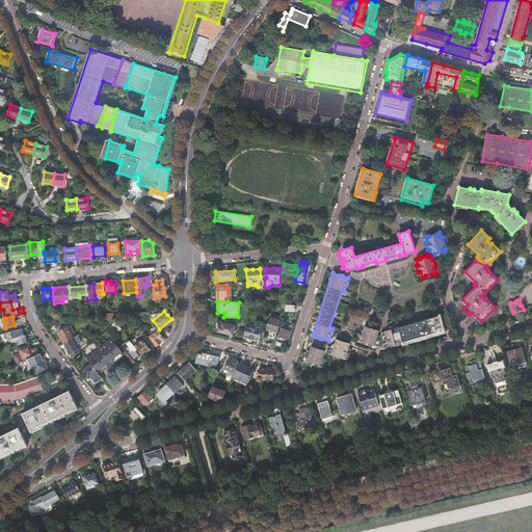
[(266,329),(277,334),(282,320),(270,316),(266,329)]
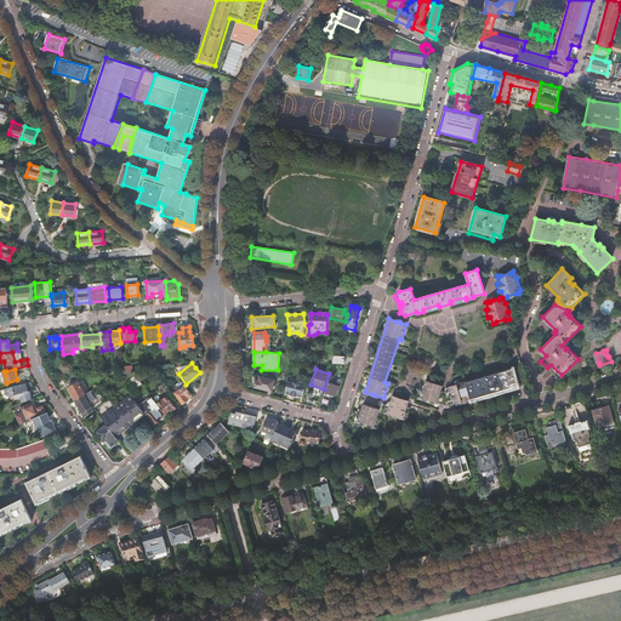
[(513,369),(471,382),(465,402),(468,400),(471,399),(517,385),(518,385),(513,369)]
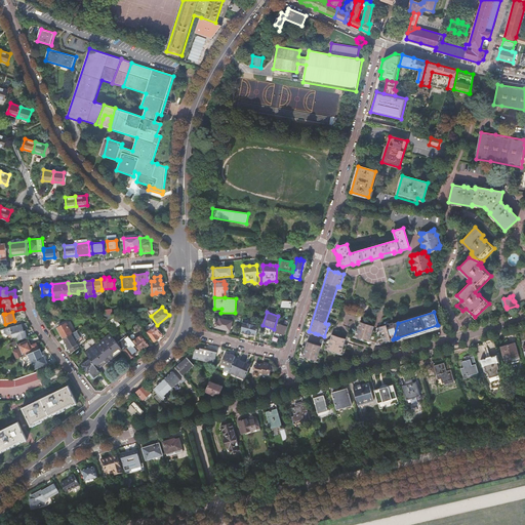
[(215,321),(214,327),(230,330),(233,321),(219,318),(218,322),(215,321)]
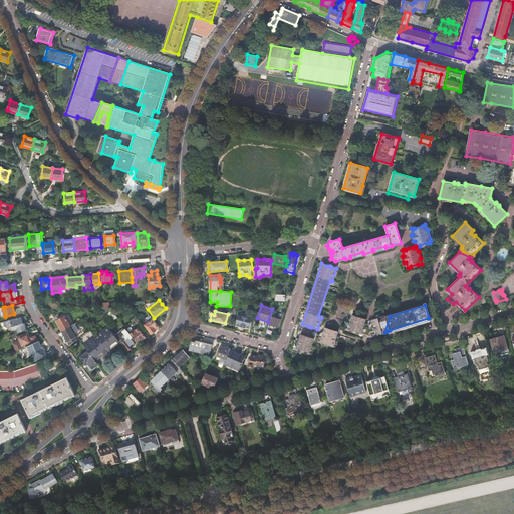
[(55,321),(61,332),(62,331),(71,326),(64,315),(63,315),(59,317),(60,319),(55,321)]
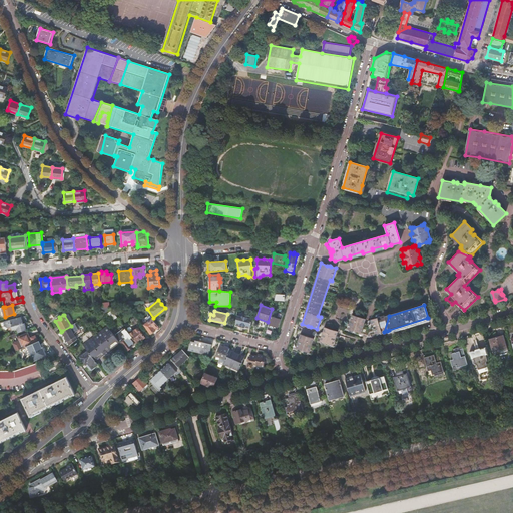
[(384,332),(389,316),(385,317),(385,316),(381,317),(379,316),(378,318),(371,320),(374,330),(367,327),(364,326),(365,324),(366,320),(353,315),(351,320),(351,322),(347,321),(345,329),(346,329),(365,335),(370,336),(375,334),(383,332),(384,332)]
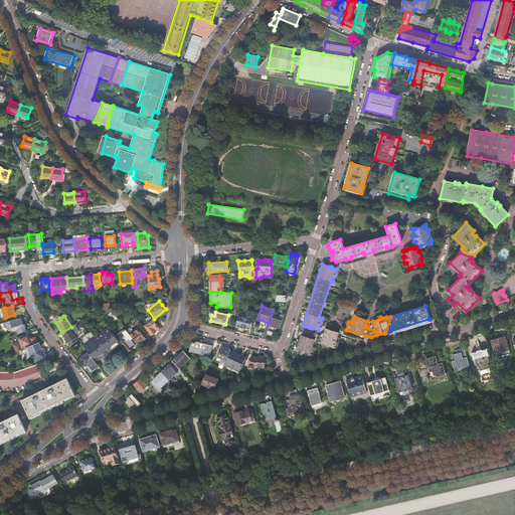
[(135,326),(141,322),(137,317),(132,321),(135,326)]
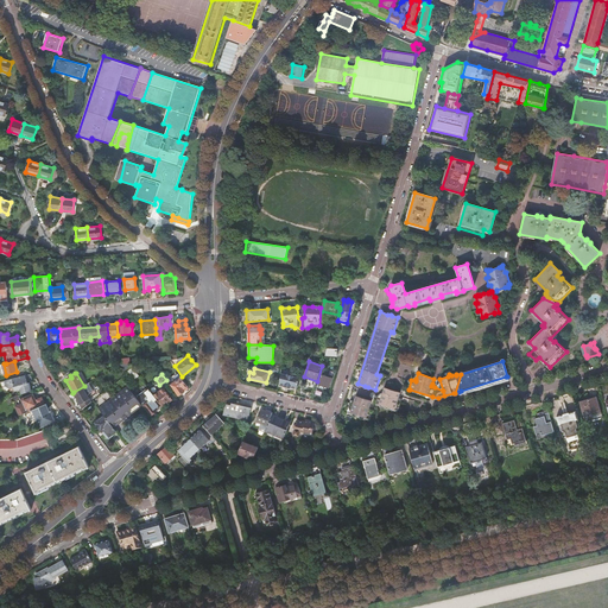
[(285,386),(297,390),(299,379),(287,375),(285,386)]
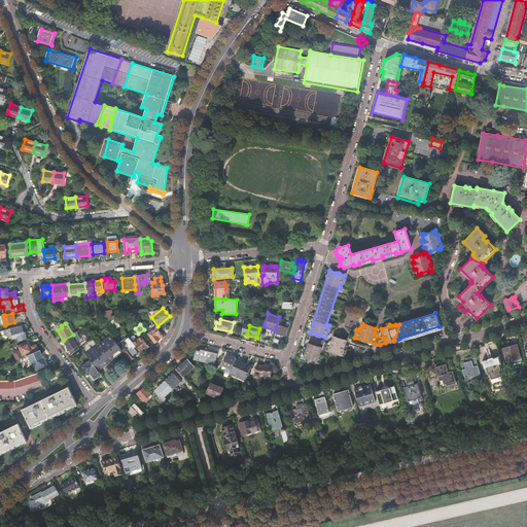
[(279,325),(277,334),(285,336),(287,327),(279,325)]
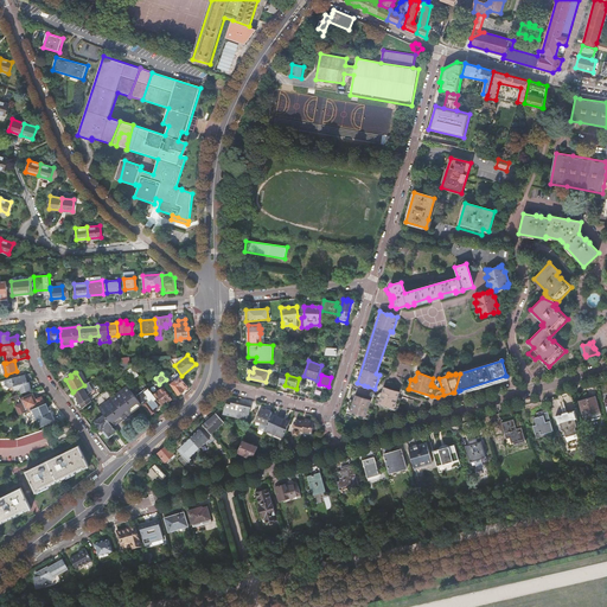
[(21,376),(4,381),(5,387),(10,389),(14,388),(14,391),(20,390),(21,395),(31,391),(29,383),(27,383),(26,378),(25,378),(24,376),(21,376)]
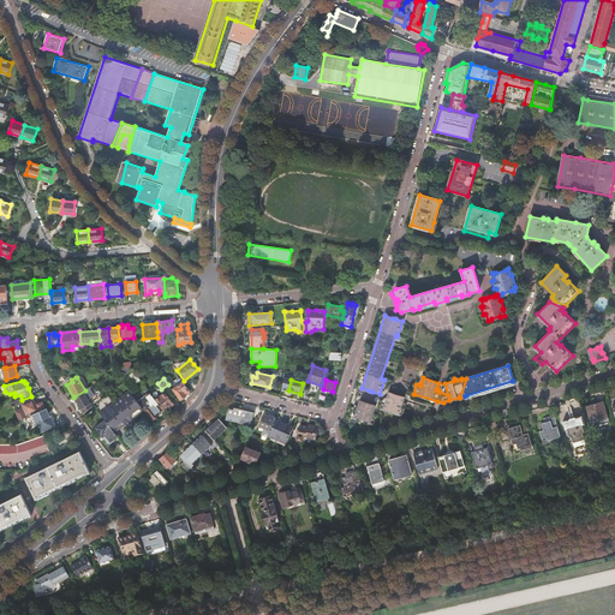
[(85,390),(75,396),(82,408),(83,408),(85,413),(93,407),(88,398),(90,396),(87,389),(85,390)]
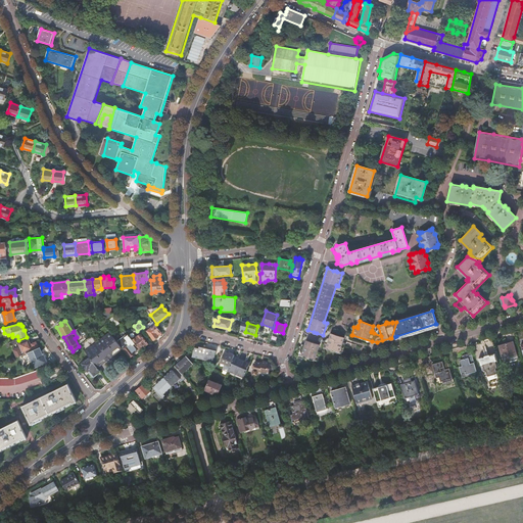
[(109,333),(97,342),(99,344),(111,335),(109,333)]
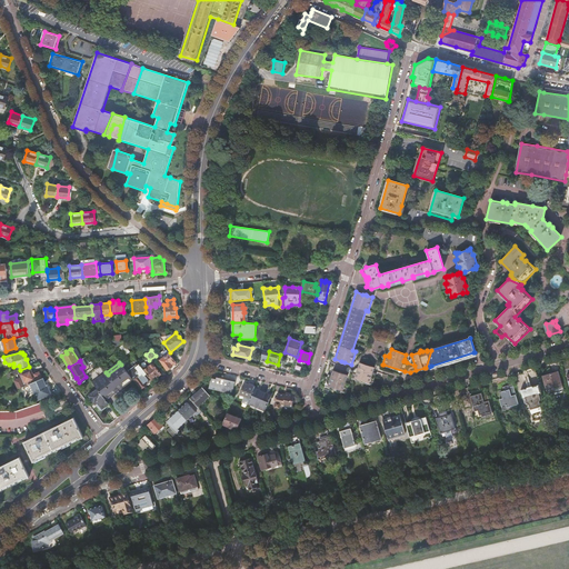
[(353,369),(353,371),(351,377),(352,377),(361,380),(363,381),(372,383),(376,376),(371,375),(372,372),(375,367),(360,362),(357,370),(353,369)]
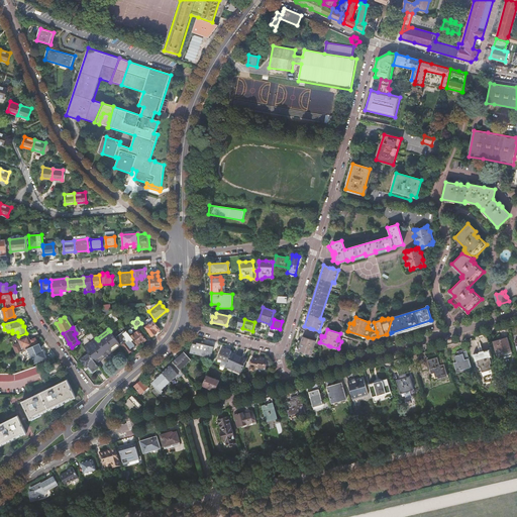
[(131,336),(138,346),(146,339),(139,330),(131,336)]
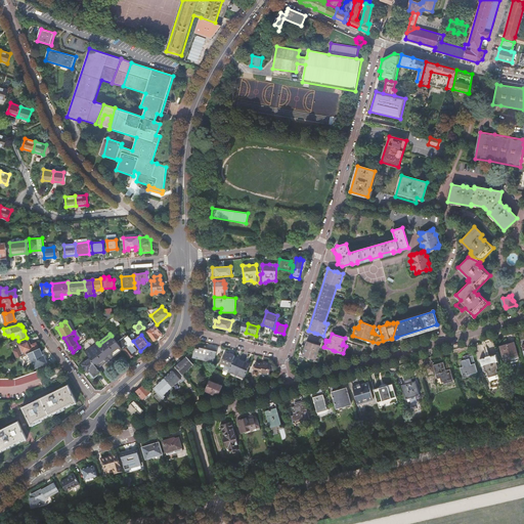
[(112,336),(99,345),(110,357),(122,348),(112,336)]
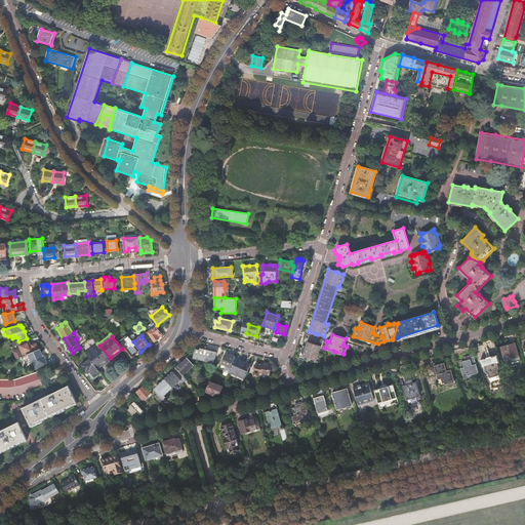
[(511,342),(500,346),(505,361),(510,360),(509,358),(519,355),(515,340),(511,341),(511,342)]
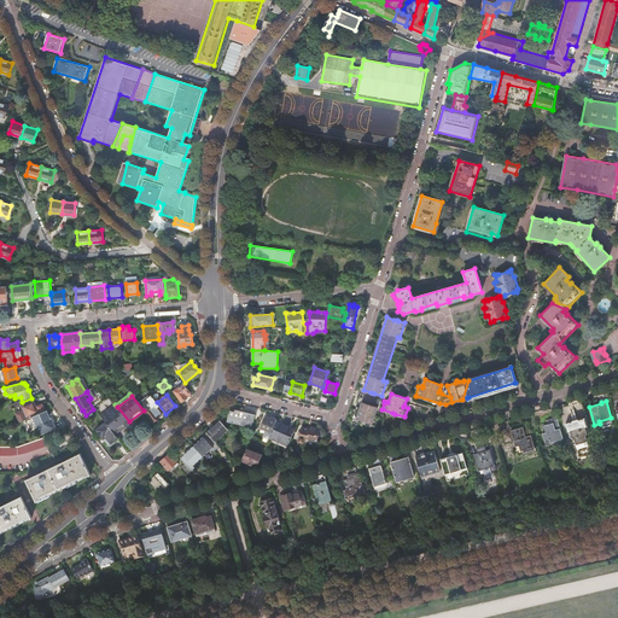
[(12,404),(19,423),(22,423),(18,414),(21,413),(19,408),(22,407),(19,402),(12,404)]
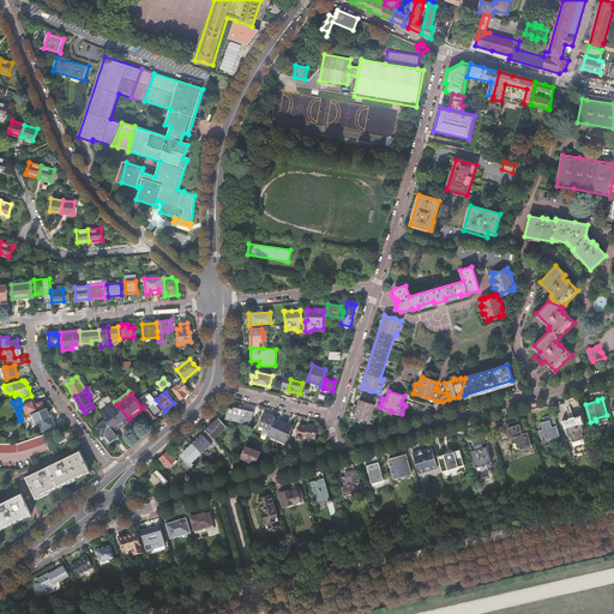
[(18,411),(22,420),(24,419),(28,417),(40,411),(46,409),(43,404),(37,407),(36,404),(34,399),(22,404),(19,405),(20,410),(18,411)]
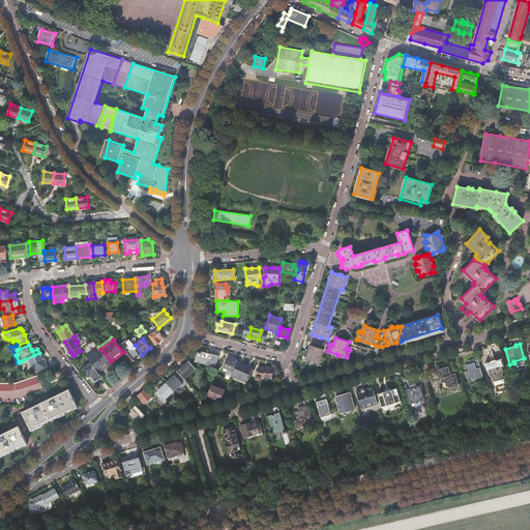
[(322,356),(324,349),(311,345),(308,350),(307,352),(304,351),(302,358),(323,364),(325,357),(322,356)]
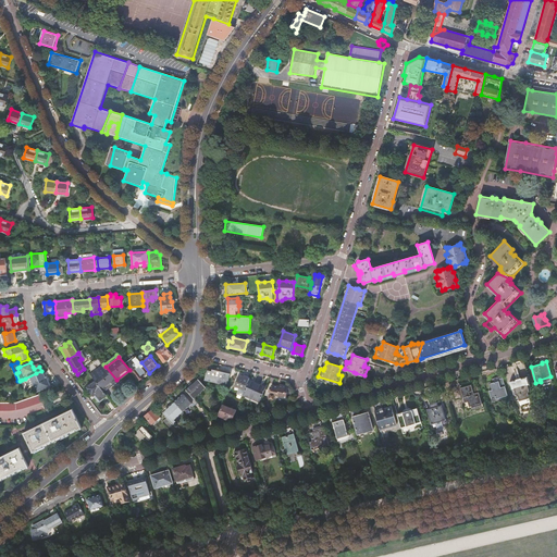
[(90,374),(91,376),(106,367),(103,364),(90,374)]
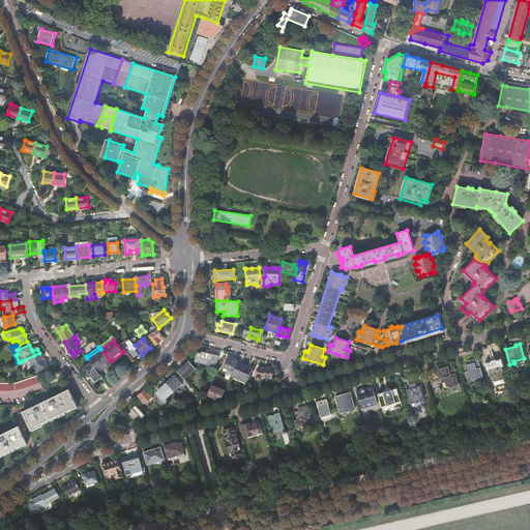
[(131,362),(137,358),(135,356),(138,354),(133,348),(125,354),(131,362)]
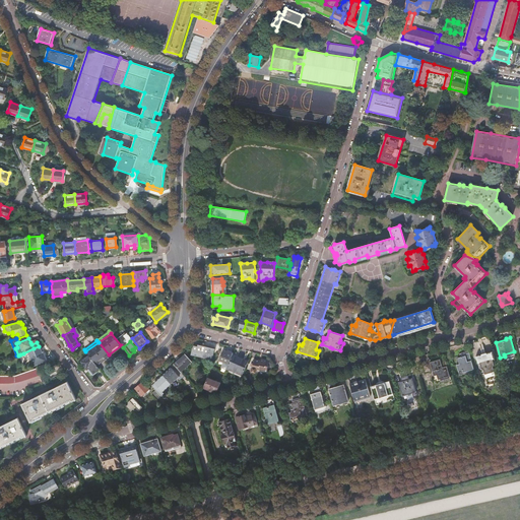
[(89,355),(95,365),(109,354),(99,342),(85,351),(89,355)]
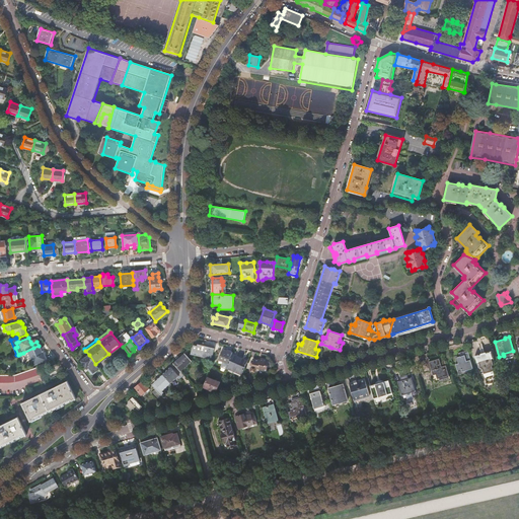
[(194,344),(192,352),(202,354),(201,356),(203,357),(203,356),(211,358),(212,354),(213,354),(215,347),(204,345),(198,344),(198,345),(194,344)]
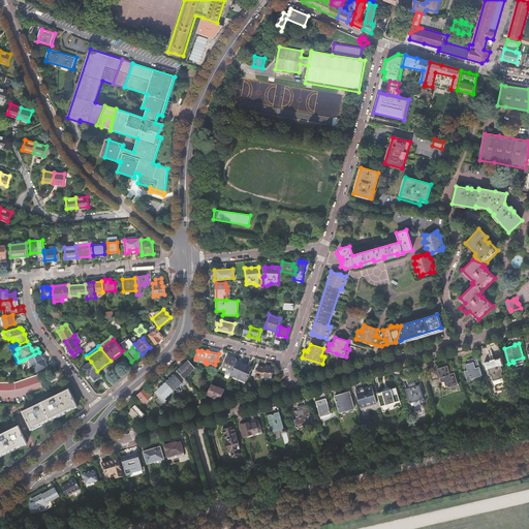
[(31,365),(35,373),(41,370),(42,370),(48,368),(44,359),(43,359),(40,352),(39,352),(34,354),(24,360),(21,361),(27,367),(31,365)]
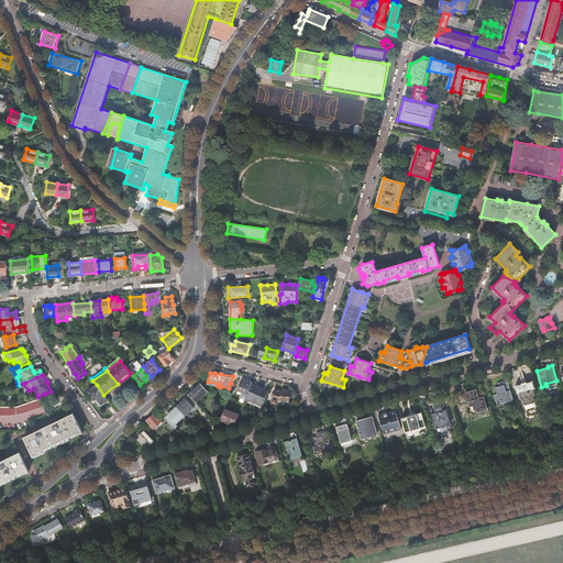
[(242,396),(246,398),(252,383),(252,382),(246,379),(246,381),(242,379),(238,390),(244,393),(242,396)]
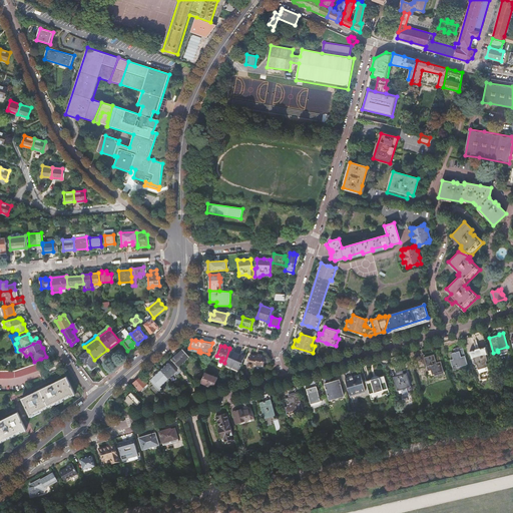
[(479,348),(476,349),(470,351),(475,368),(477,368),(478,372),(479,372),(481,378),(490,375),(488,369),(490,369),(489,364),(490,364),(486,347),(479,348)]
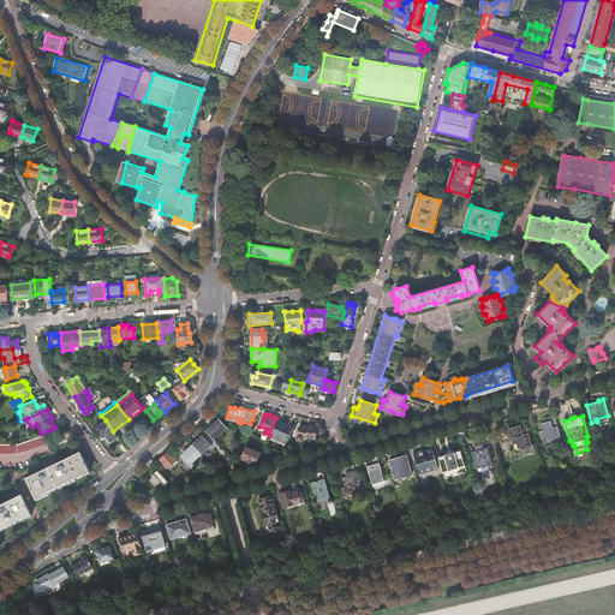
[(543,430),(541,431),(542,437),(547,436),(548,440),(561,436),(555,417),(545,419),(547,422),(542,423),(543,430)]
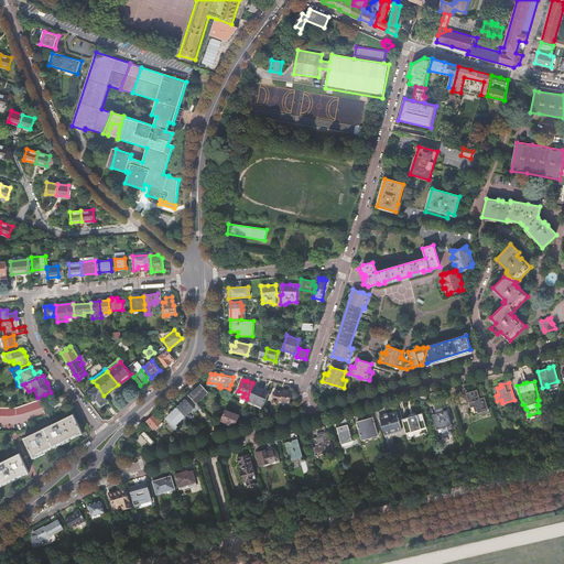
[(252,383),(247,399),(255,402),(261,388),(257,387),(256,386),(255,384),(252,383)]
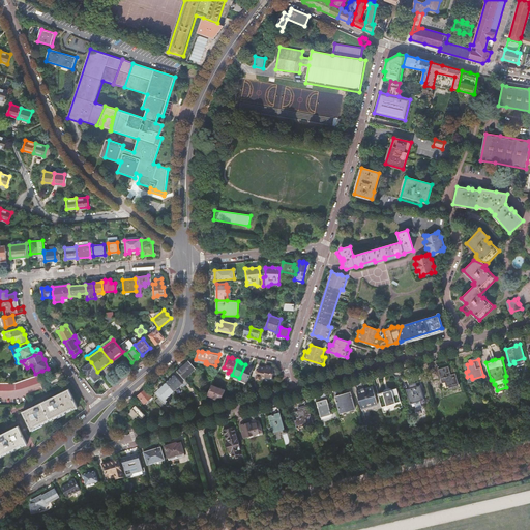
[(178,372),(185,380),(197,370),(188,361),(177,372),(178,372)]
